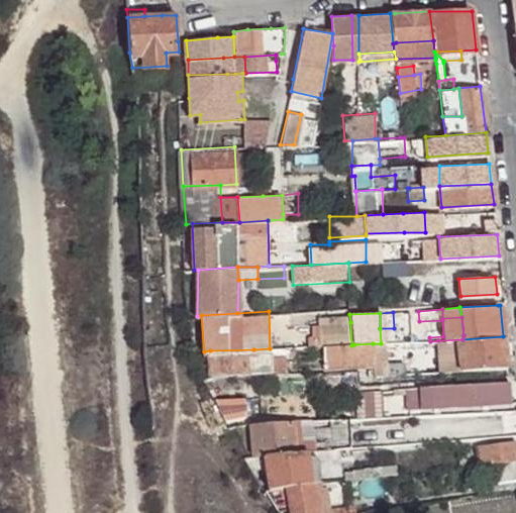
[(320,316),(321,347),(322,346),(351,345),(350,322),(338,322),(338,314),(320,316)]
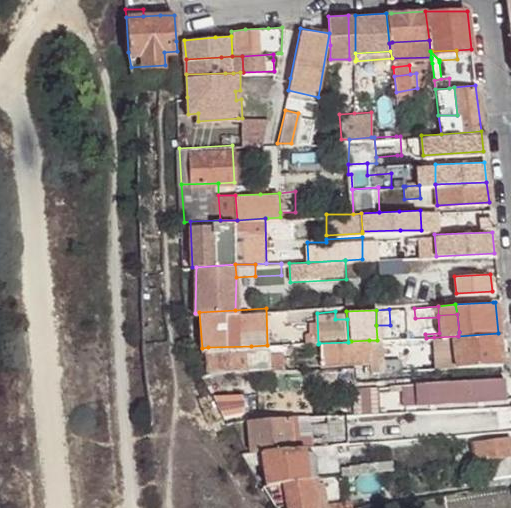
[(347,319),(346,311),(335,311),(335,319),(347,319)]
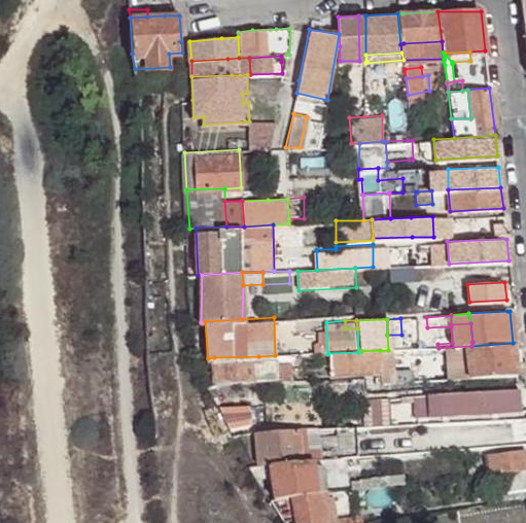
[(449,378),(518,374),(513,343),(471,346),(447,347),(449,378)]
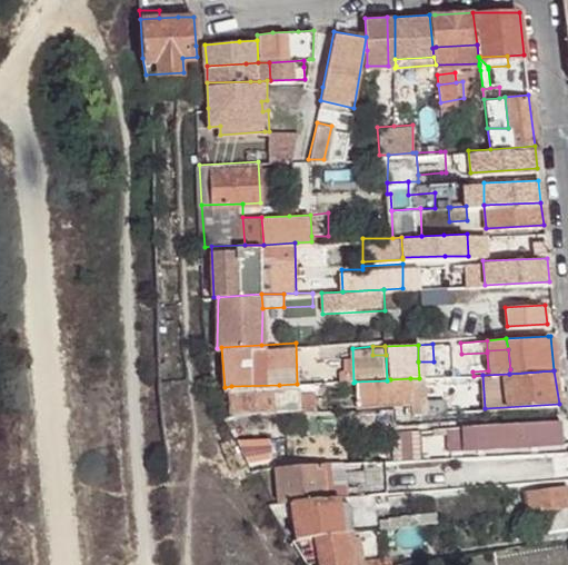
[(426,377),(419,378),(410,378),(410,400),(411,412),(446,410),(445,397),(427,398),(426,377)]
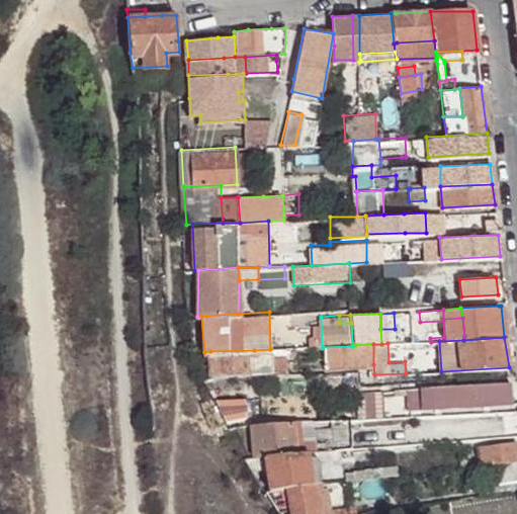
[(356,364),(373,364),(373,344),(355,345),(356,364)]
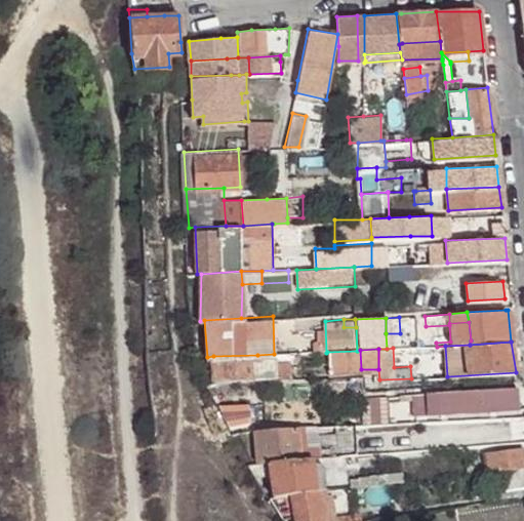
[(361,369),(360,350),(357,351),(327,352),(328,370),(361,369)]
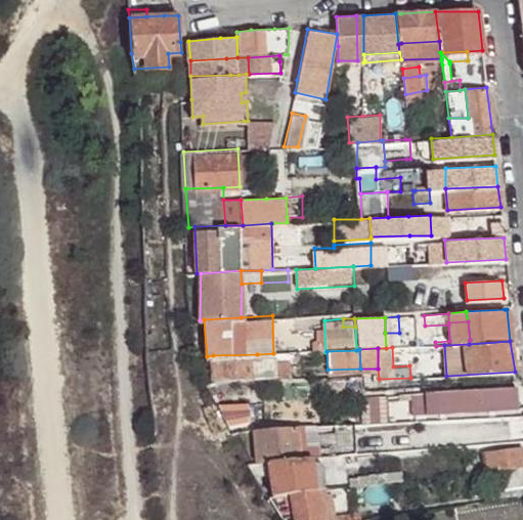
[(273,353),(257,354),(258,376),(258,380),(291,378),(289,353),(273,353)]
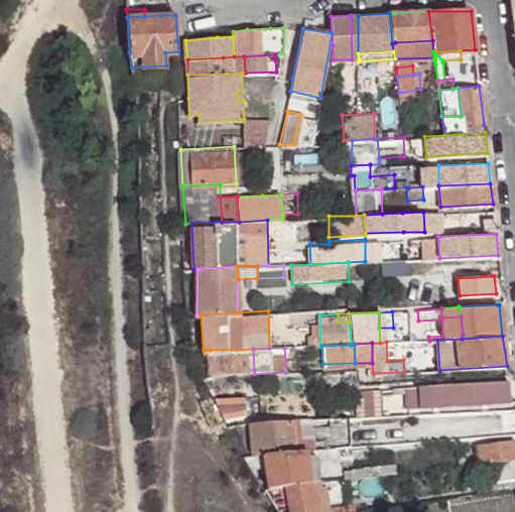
[(254,370),(253,349),(210,350),(212,370),(254,370)]
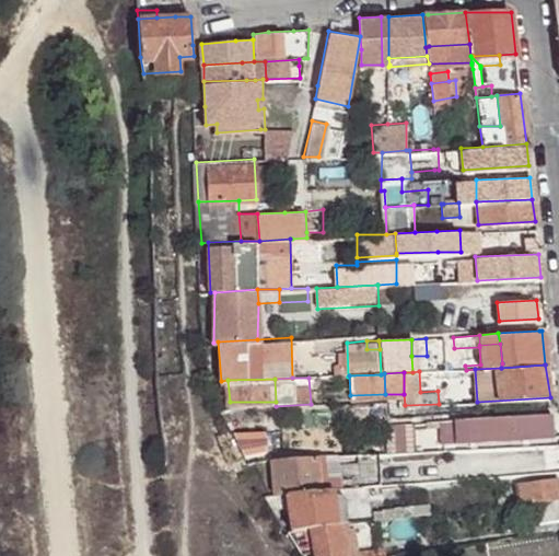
[(347,425),(346,408),(303,410),(303,426),(347,425)]
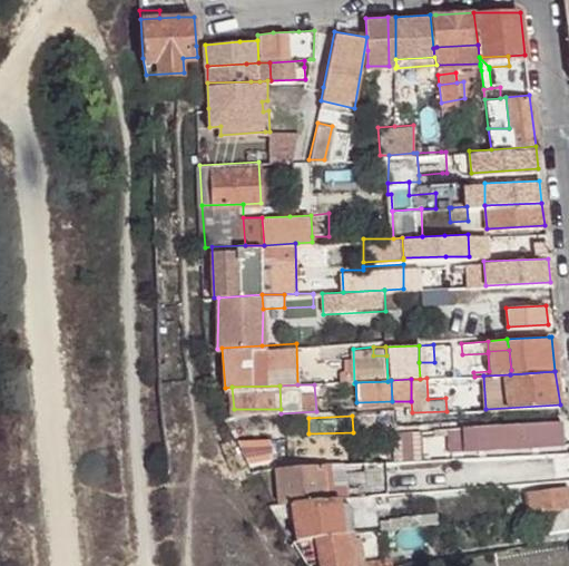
[(503,447),(563,442),(560,421),(502,425),(503,447)]
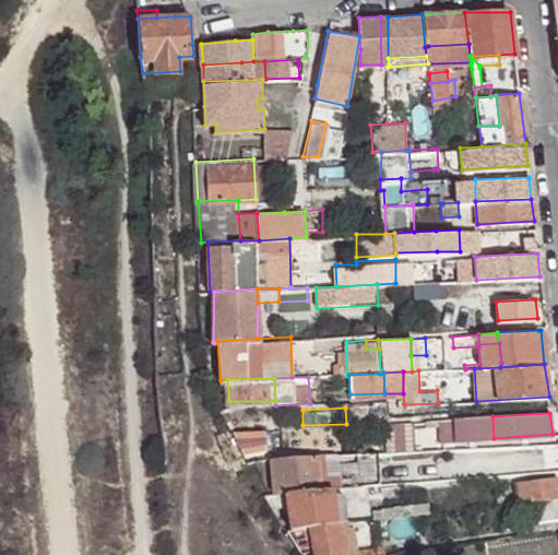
[(454,418),(455,435),(455,440),(494,438),(493,416),(454,418)]
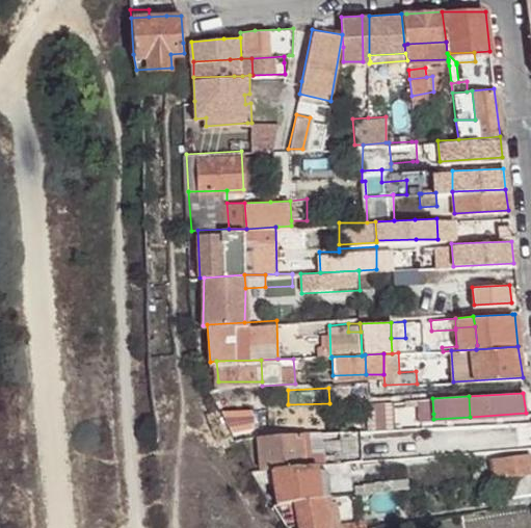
[(422,399),(418,399),(419,414),(423,414),(433,414),(432,398),(422,399)]
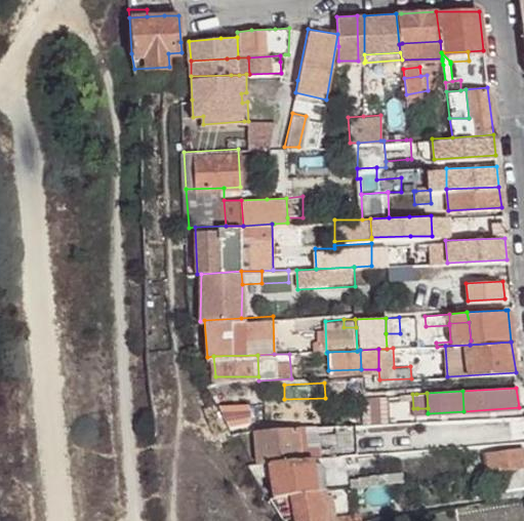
[(317,456),(315,425),(313,425),(297,427),(299,457),(311,457),(317,456)]
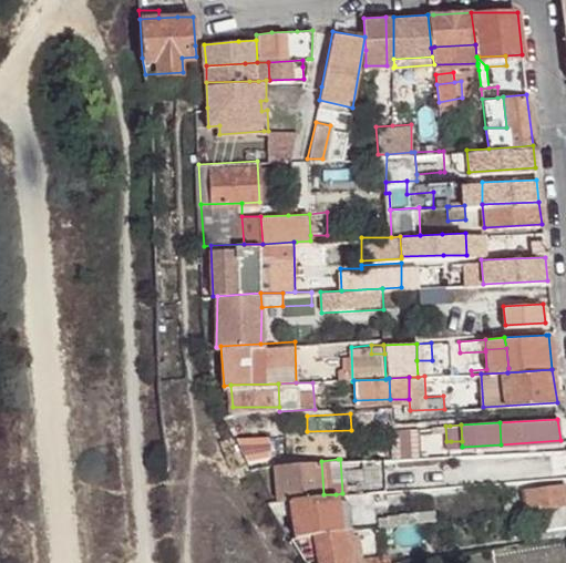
[(323,494),(321,461),(276,463),(279,499),(291,498),(323,494)]
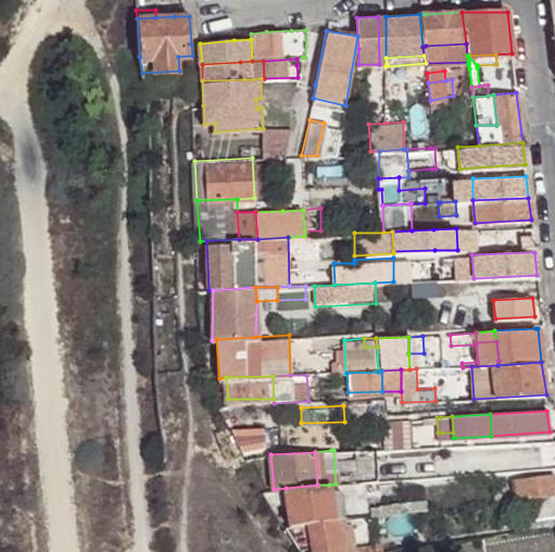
[(516,478),(519,498),(534,497),(554,494),(554,473),(516,478)]
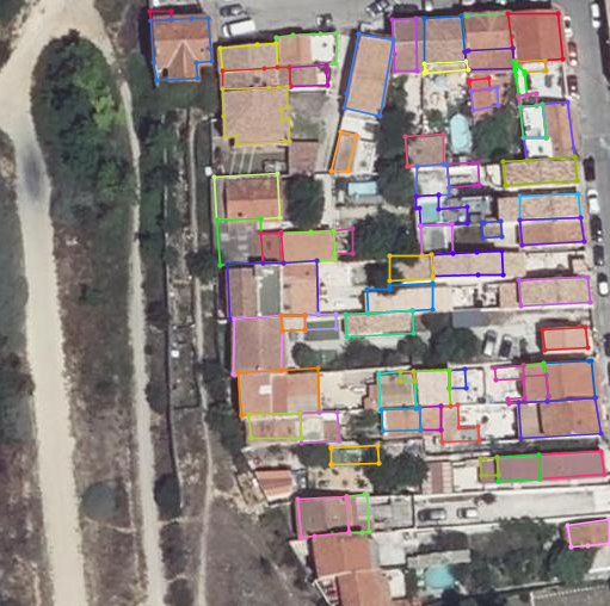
[(375,530),(369,531),(362,532),(367,569),(379,569),(375,530)]
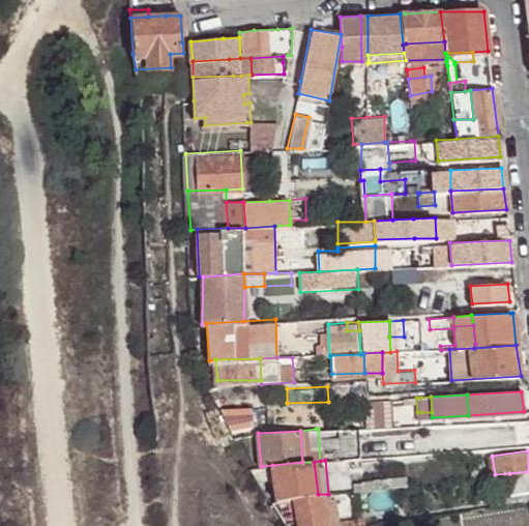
[(293,498),(318,494),(314,462),(302,462),(272,465),(273,477),(275,500),(293,498)]
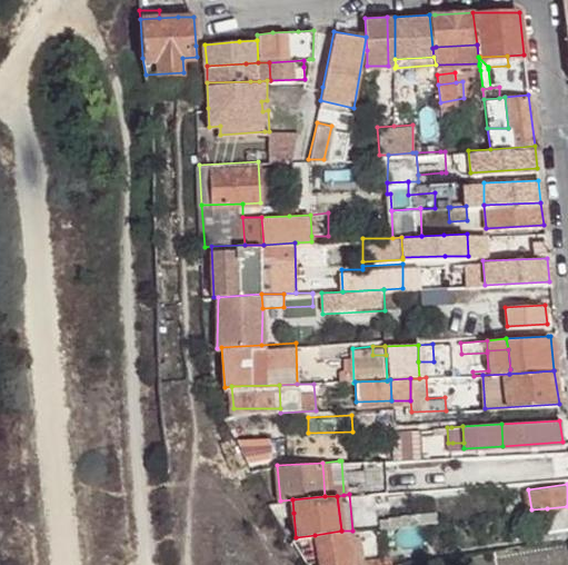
[(269,501),(278,517),(294,513),(292,499),(280,501),(273,501),(269,501)]
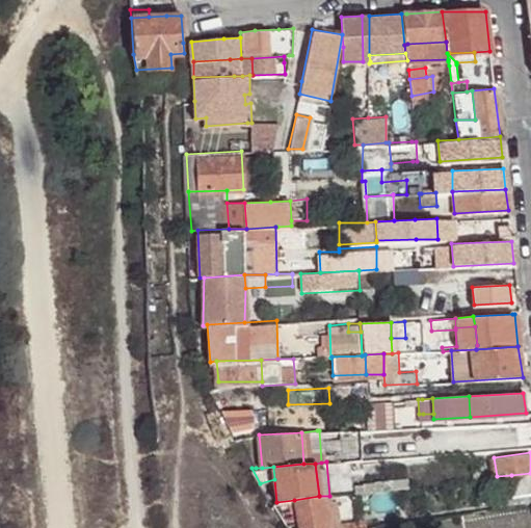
[(514,495),(530,493),(530,473),(511,475),(514,495)]
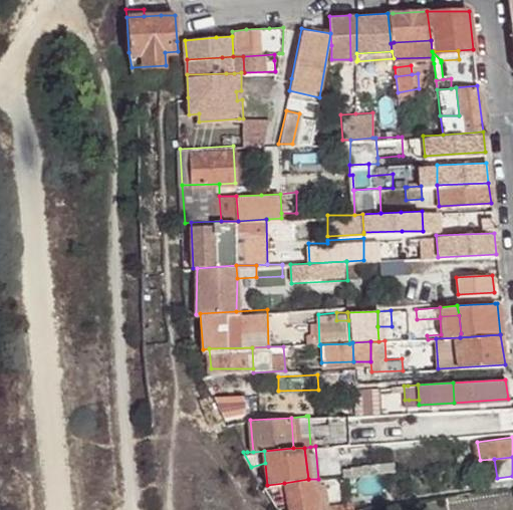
[(494,459),(480,460),(483,480),(497,478),(494,459)]
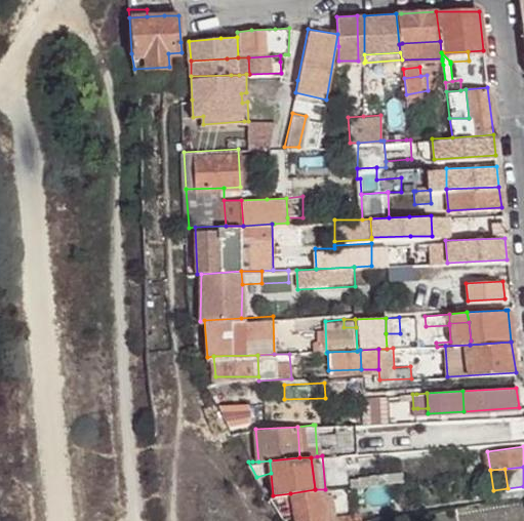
[(357,485),(403,480),(402,472),(357,478),(356,479),(357,485)]
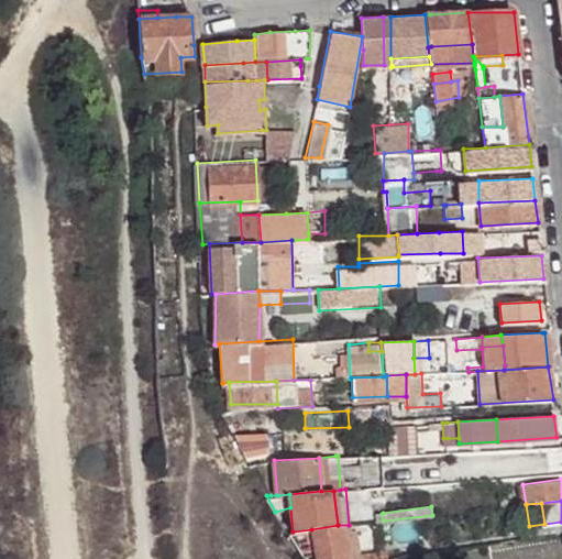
[(318,558),(352,558),(349,530),(349,525),(338,525),(311,529),(317,552),(318,558)]
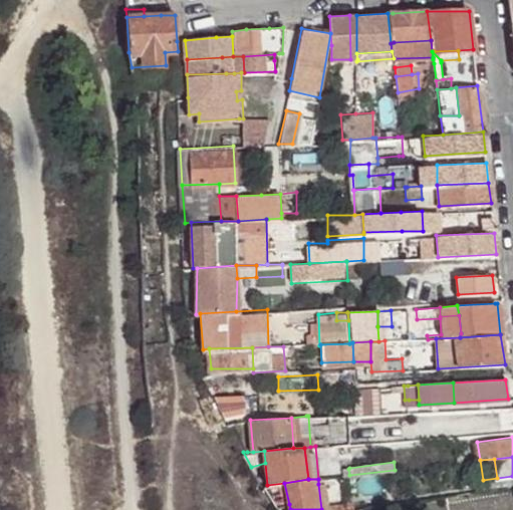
[(263,485),(277,506),(289,504),(284,483),(267,485),(263,485)]
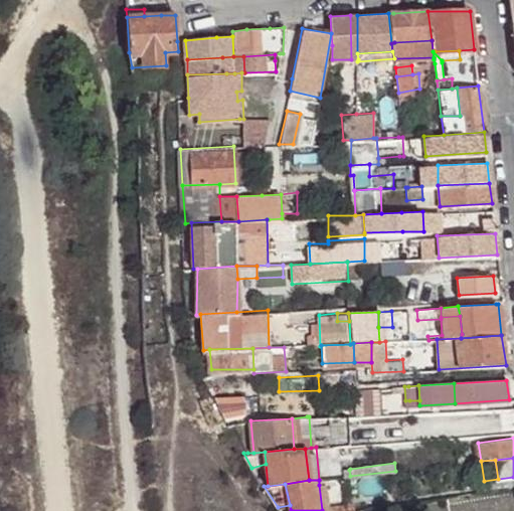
[(322,510),(330,510),(329,504),(326,484),(319,485),(322,510)]
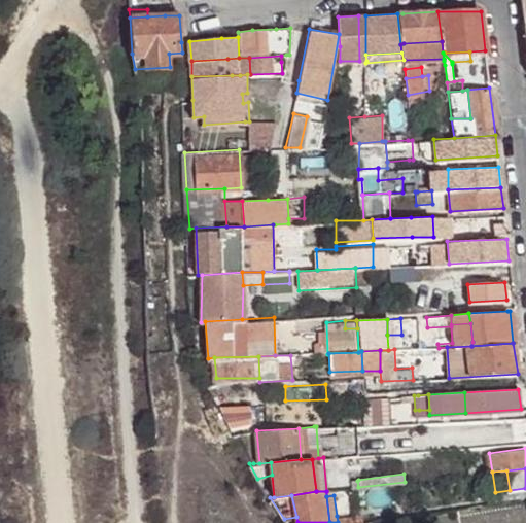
[(338,522),(353,522),(363,522),(362,513),(337,516),(338,522)]
